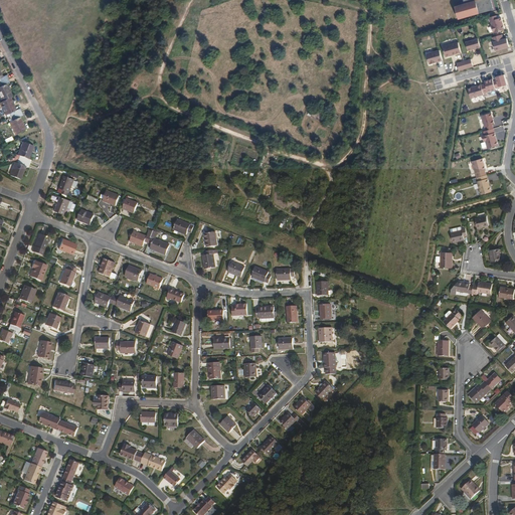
[(493,9),(490,0),(464,0),(465,3),(455,6),(459,19),(481,13),(493,9)]
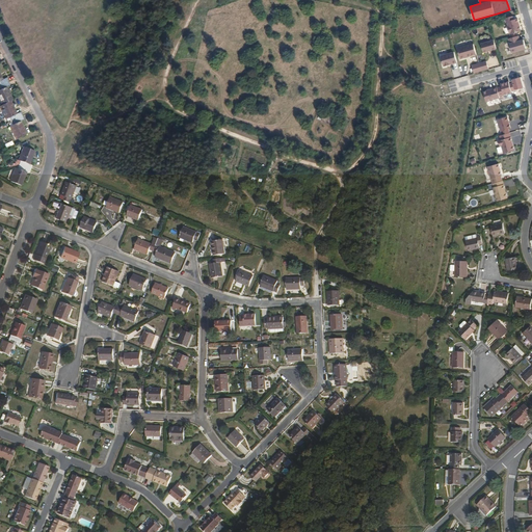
[(512,16),(506,18),(508,26),(507,26),(509,32),(510,32),(510,33),(521,30),(517,19),(513,20),(512,16)]
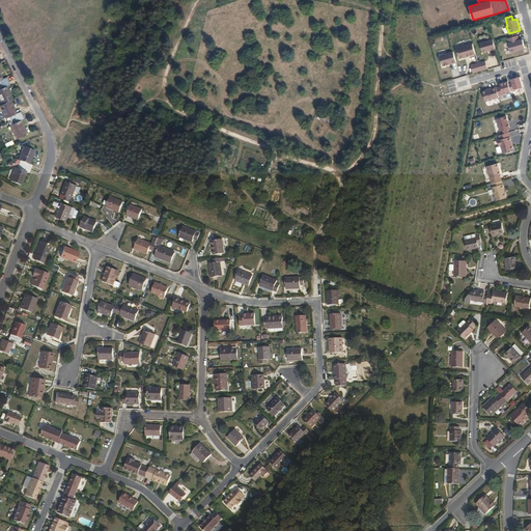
[(518,35),(507,38),(511,52),(525,48),(523,39),(519,40),(518,35)]
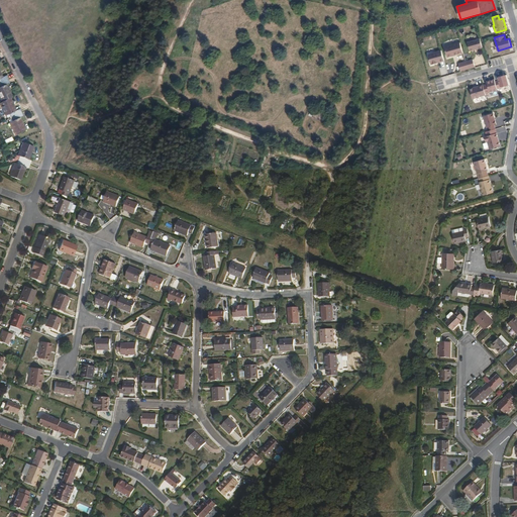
[(480,38),(468,42),(470,50),(483,47),(481,41),(480,38)]
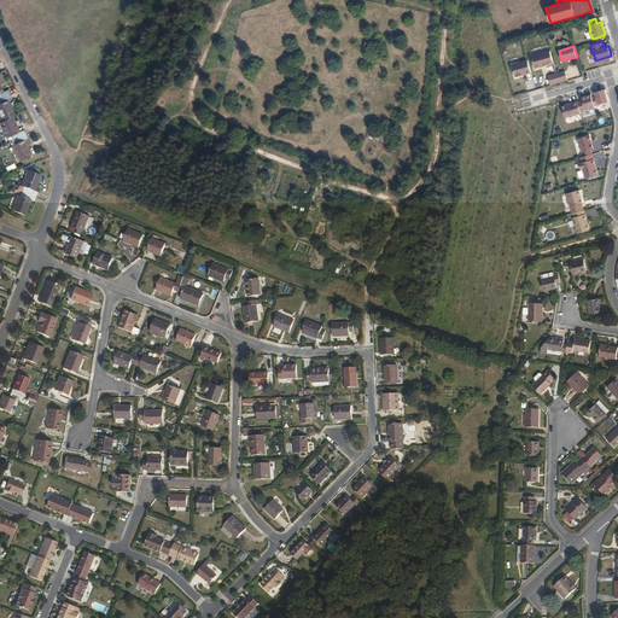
[(551,51),(531,56),(535,68),(554,63),(551,51)]
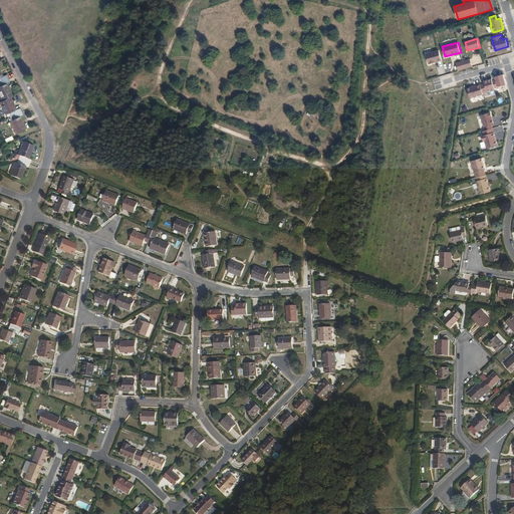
[(439,50),(426,53),(429,64),(442,60),(439,50)]
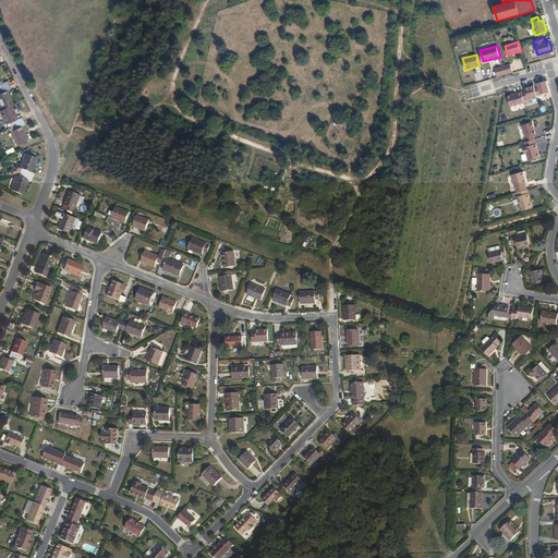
[(510,64),(502,67),(505,74),(512,72),(510,64)]
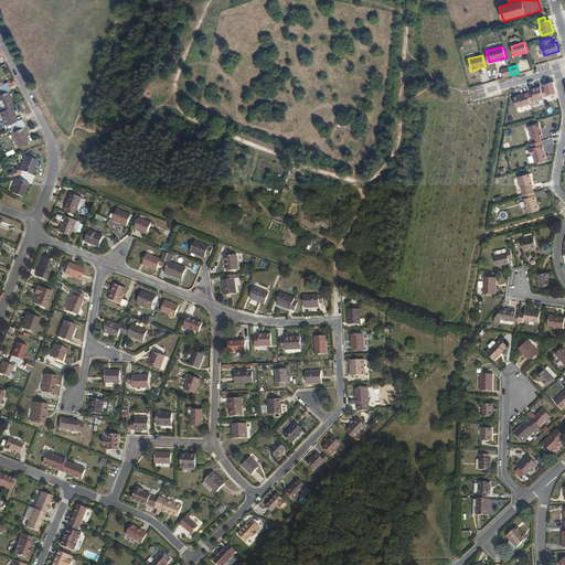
[(509,67),(501,70),(503,77),(511,75),(509,67)]
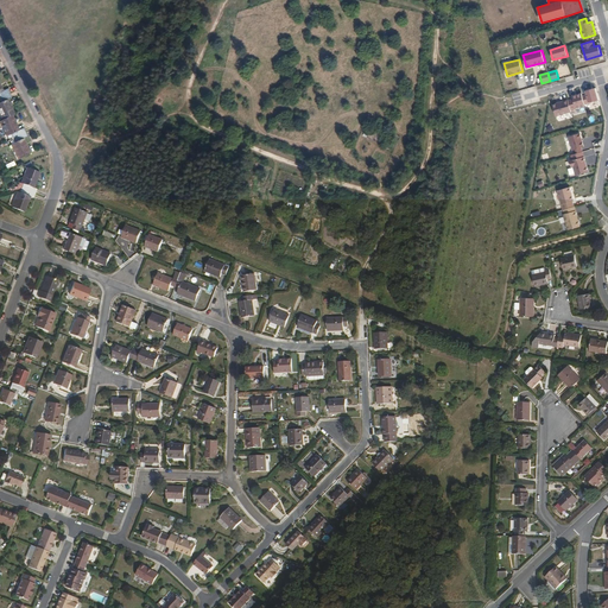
[(587,95),(582,96),(584,103),(599,100),(595,88),(586,90),(587,95)]
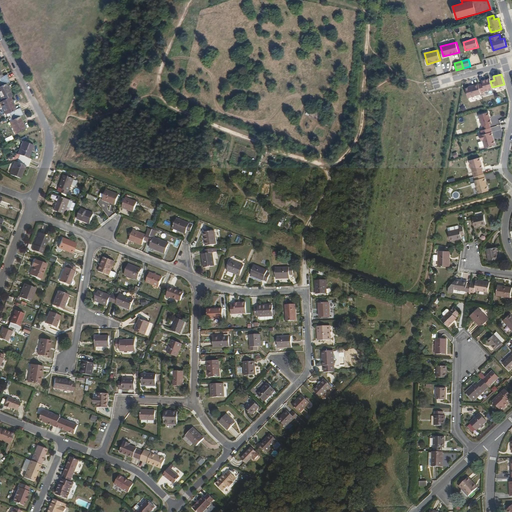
[(482,83),(478,84),(481,93),(485,91),(492,89),(492,87),(490,81),(489,78),(482,81),(482,83)]
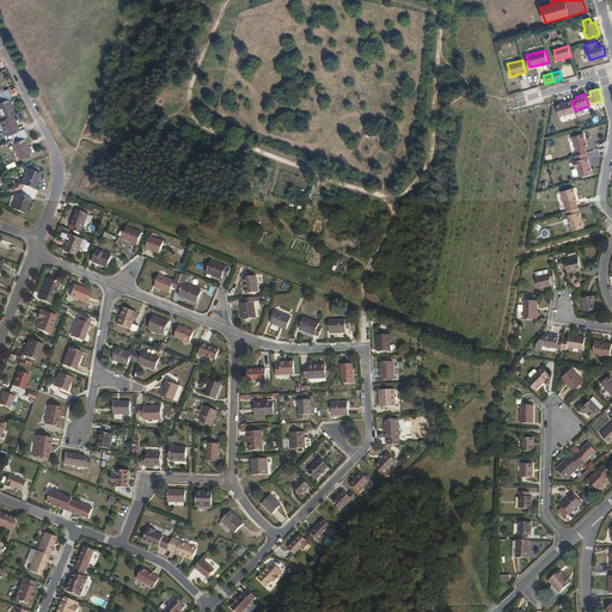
[(0,104),(7,101),(12,98),(10,95),(0,99),(0,104)]
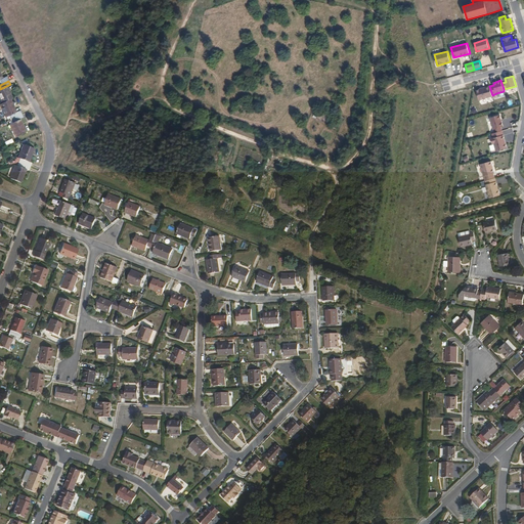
[(0,98),(2,104),(10,100),(12,99),(6,86),(0,89),(0,98)]
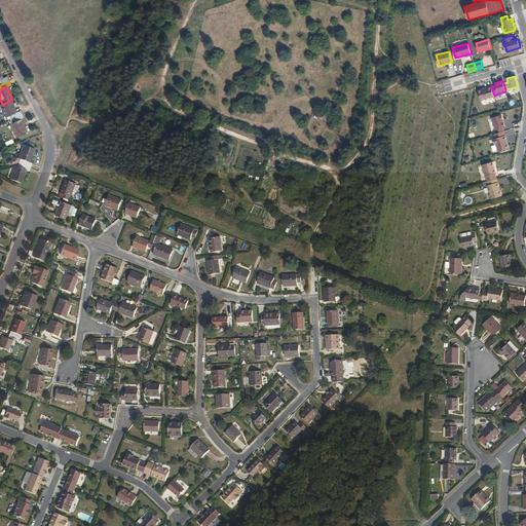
[(491,86),(478,90),(481,100),(494,97),(494,96),(491,86)]
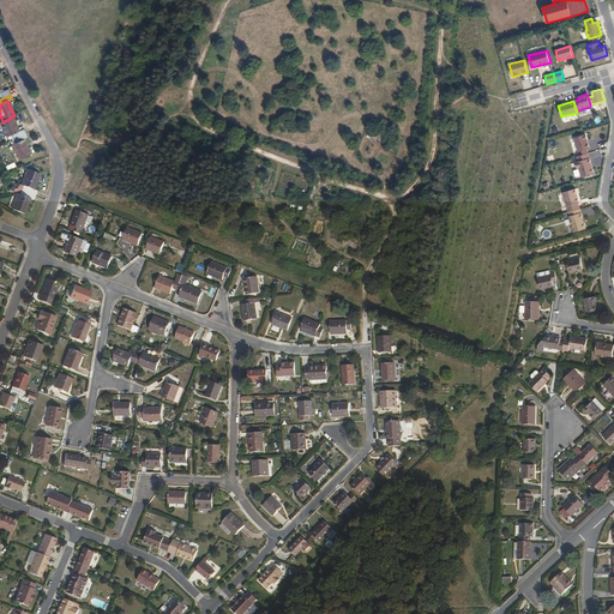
[(11,137),(19,132),(12,118),(2,122),(0,122),(7,138),(11,137)]
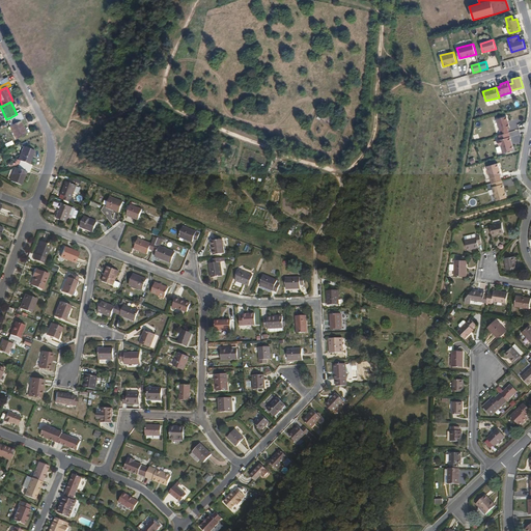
[(10,121),(22,116),(21,112),(17,114),(9,118),(10,121)]
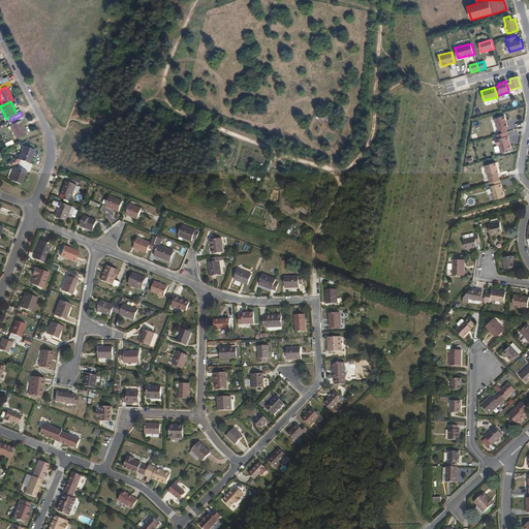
[(20,121),(24,119),(22,116),(10,121),(12,125),(20,121)]
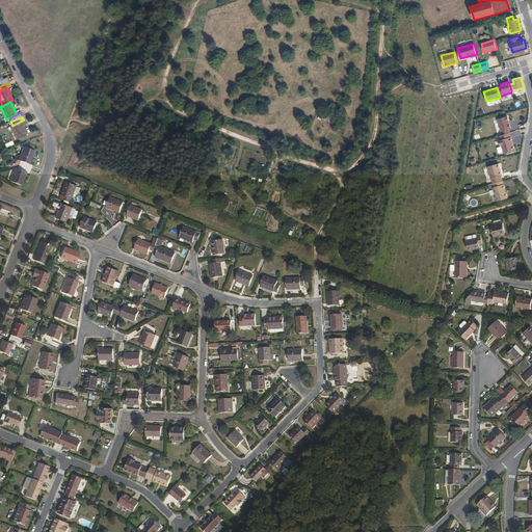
[(507,116),(498,120),(502,134),(509,132),(508,129),(510,128),(507,116)]
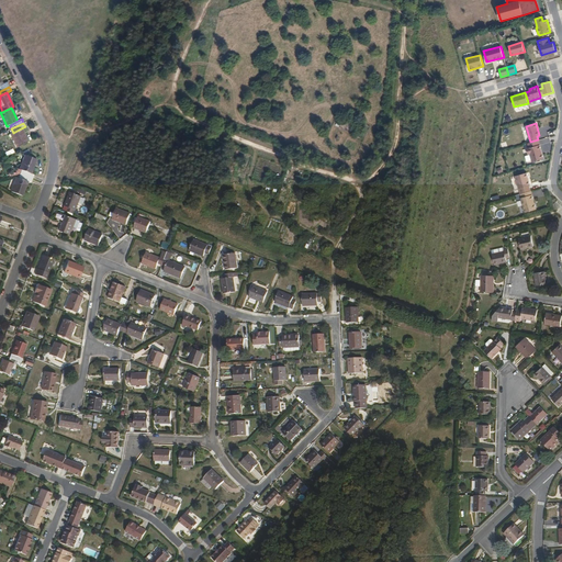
[(27,142),(21,128),(13,133),(11,134),(18,147),(27,142)]
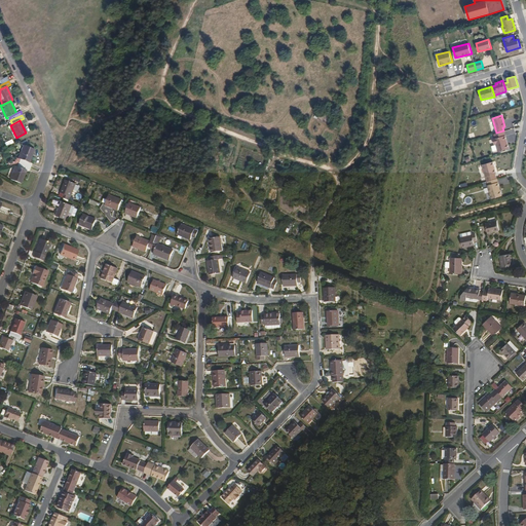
[(496,144),(498,151),(509,148),(503,130),(496,133),(493,134),(495,138),(492,139),(494,144),(496,144)]
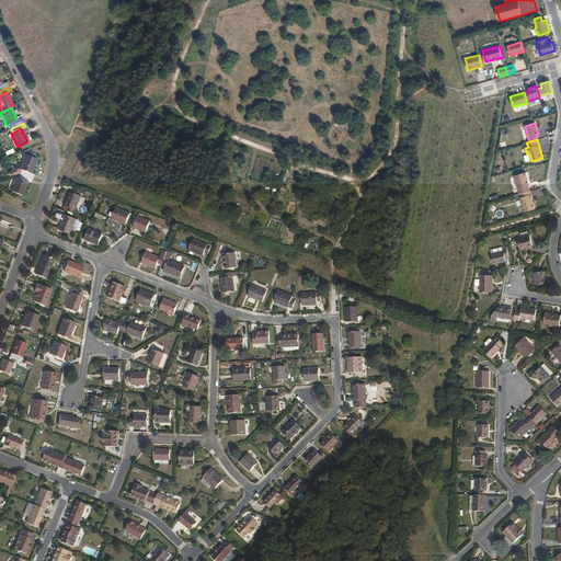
[(21,171),(31,174),(36,160),(25,156),(20,170),(21,171)]
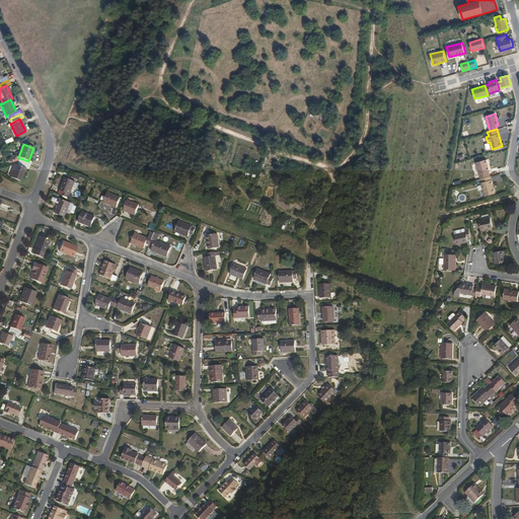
[(486,159),(475,162),(480,178),(490,176),(489,171),(490,171),(486,159)]
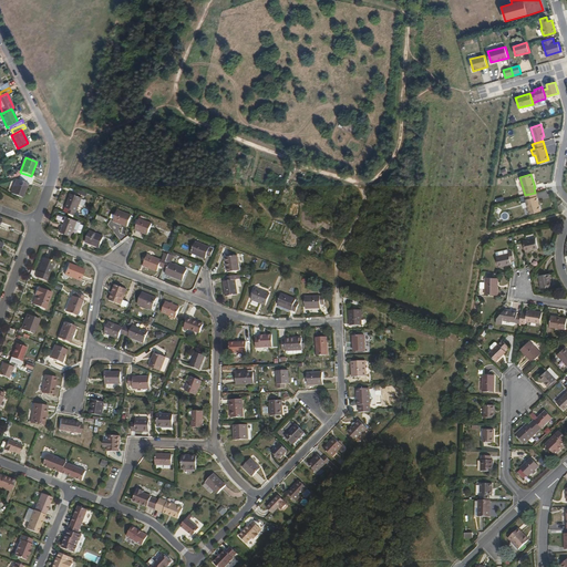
[(22,198),(28,184),(19,181),(17,179),(12,194),(22,198)]
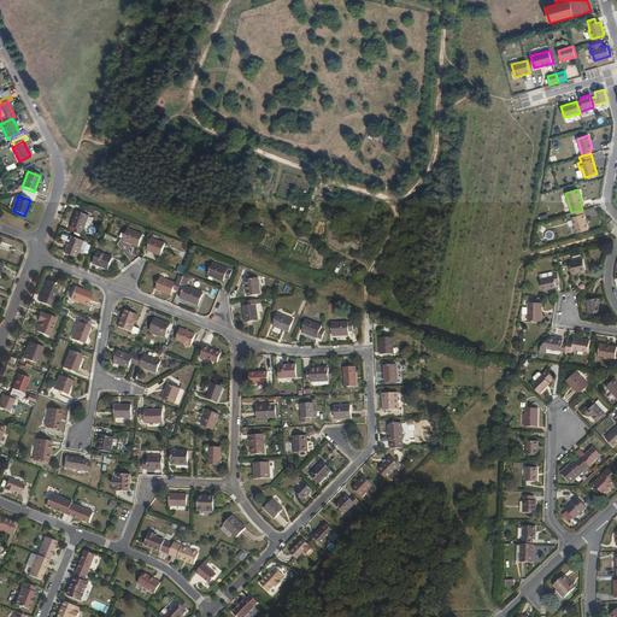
[(582,210),(571,212),(573,217),(571,217),(576,233),(588,229),(582,210)]
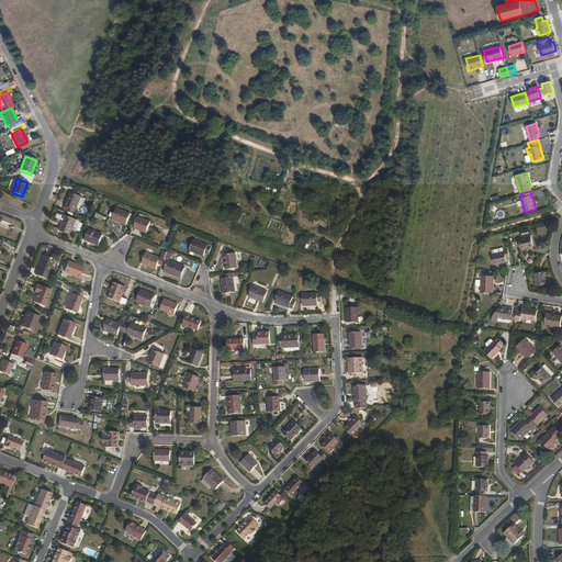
[(68,208),(66,212),(75,215),(81,197),(70,192),(65,206),(68,208)]
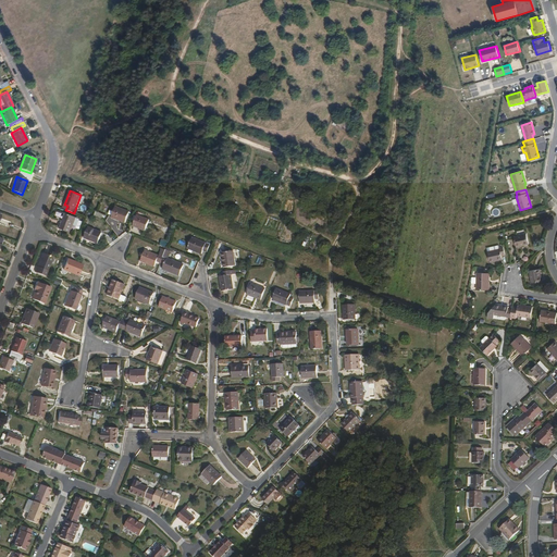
[(125,223),(130,212),(115,207),(111,218),(125,223)]
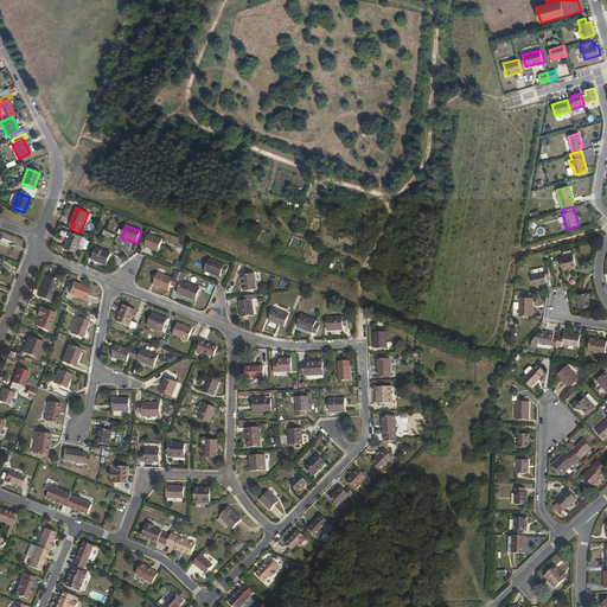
[(80,247),(83,237),(71,234),(65,250),(76,255),(80,247)]
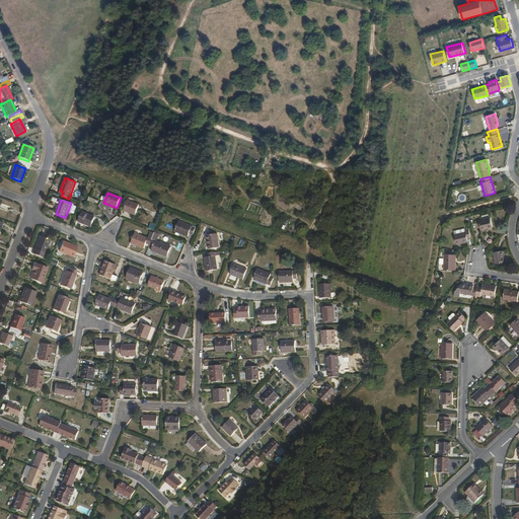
[(135,215),(139,206),(128,201),(127,203),(125,202),(124,205),(126,206),(124,211),(135,215)]
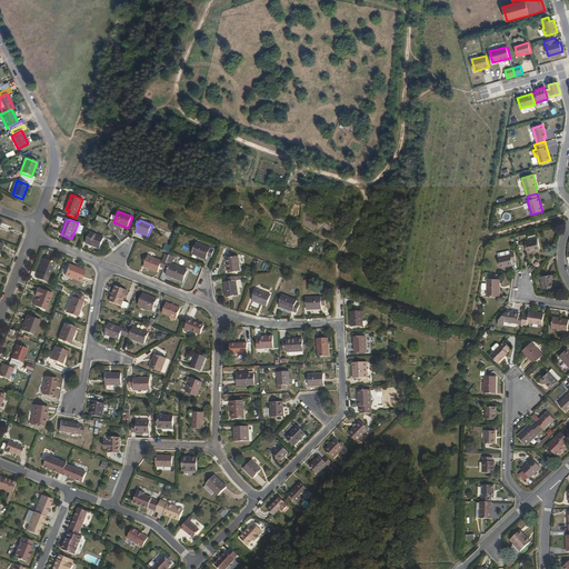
[(105,238),(90,232),(86,243),(100,249),(105,238)]
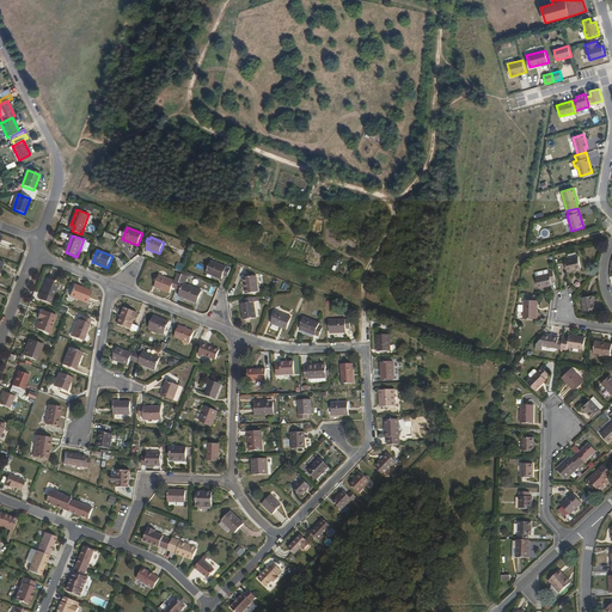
[(581,268),(579,257),(564,261),(567,271),(581,268)]
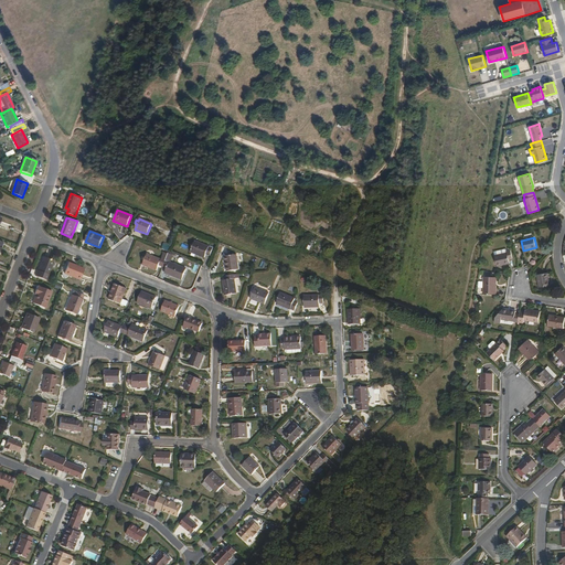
[(213,248),(195,242),(191,253),(205,258),(206,255),(210,256),(213,248)]
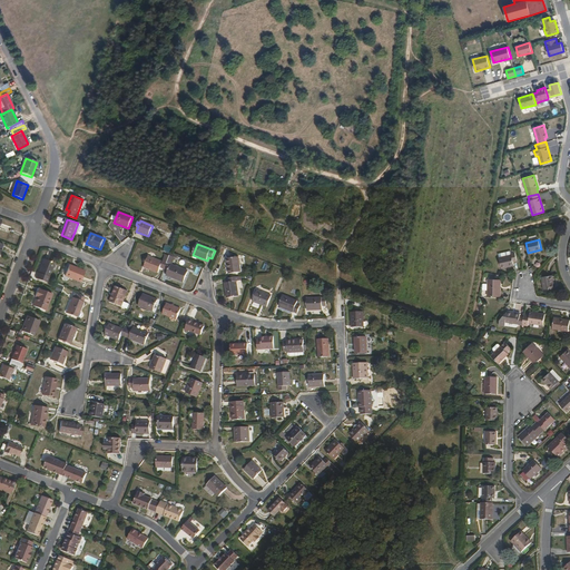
[(517,261),(516,253),(511,254),(511,251),(499,254),(501,268),(514,265),(513,262),(517,261)]
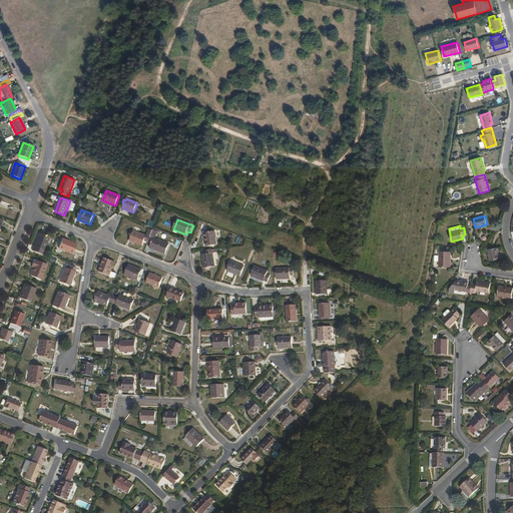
[(148,242),(151,243),(153,238),(154,237),(155,237),(157,231),(153,229),(152,231),(148,242)]
